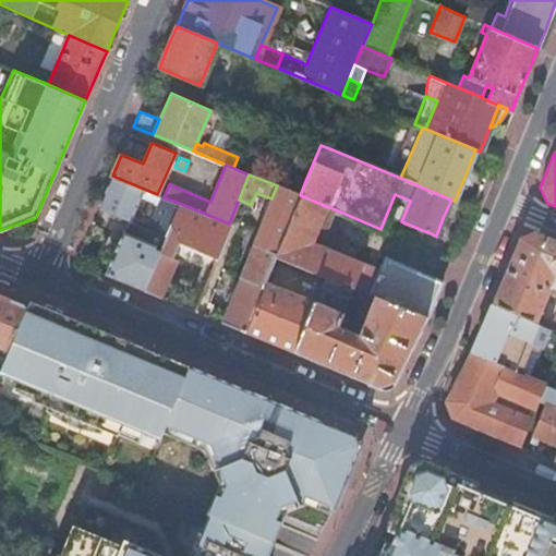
[(144,189),(112,176),(101,200),(98,207),(128,219),(131,220),(144,189)]
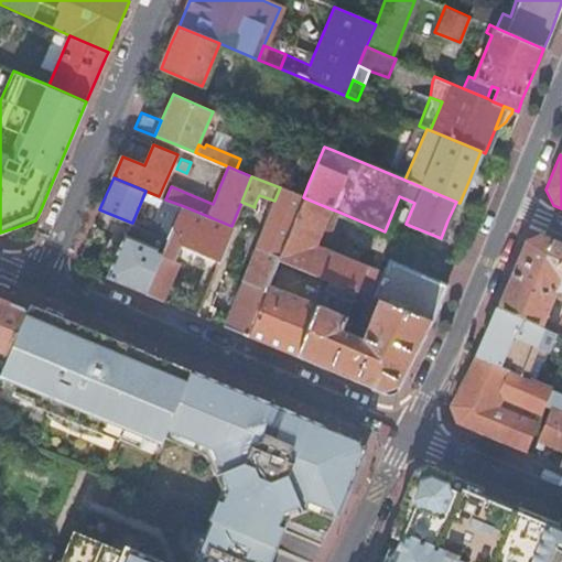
[(303,197),(309,183),(300,180),(295,194),(303,197)]
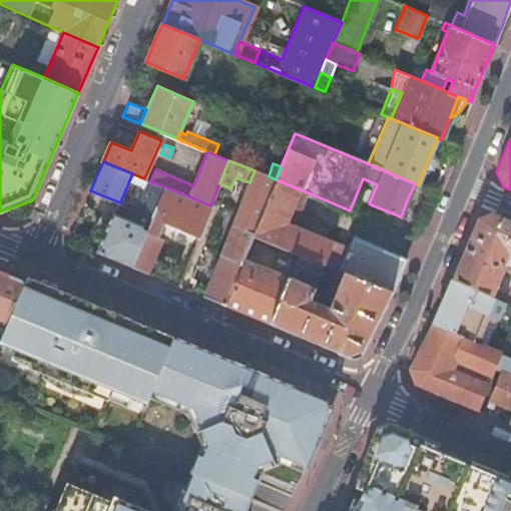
[(253,234),(276,179),(269,176),(254,170),(249,182),(213,269),(202,296),(223,305),(243,257),(253,234)]
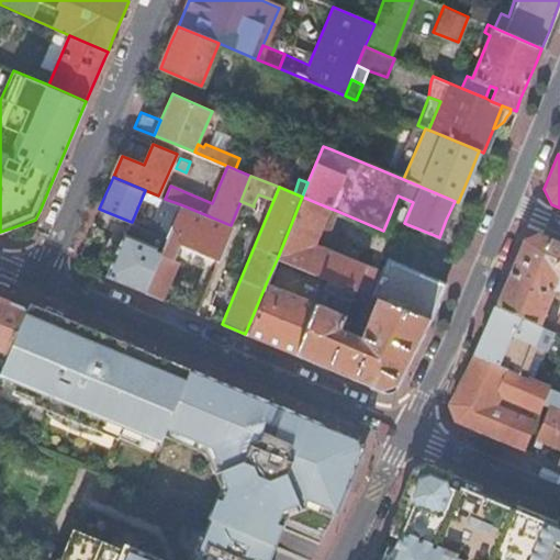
[(328,208),(302,197),(278,257),(328,278),(356,289),(366,266),(339,254),(340,250),(324,243),(321,243),(320,246),(314,244),(328,208)]
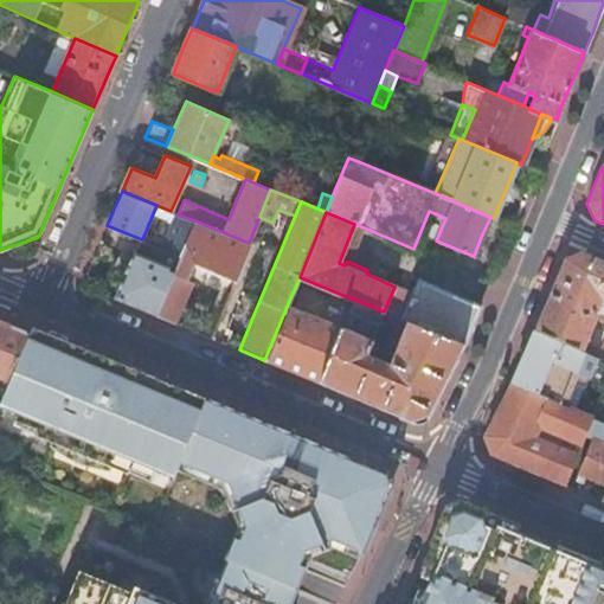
[(178,214),(177,213),(162,248),(180,255),(194,220),(178,214)]
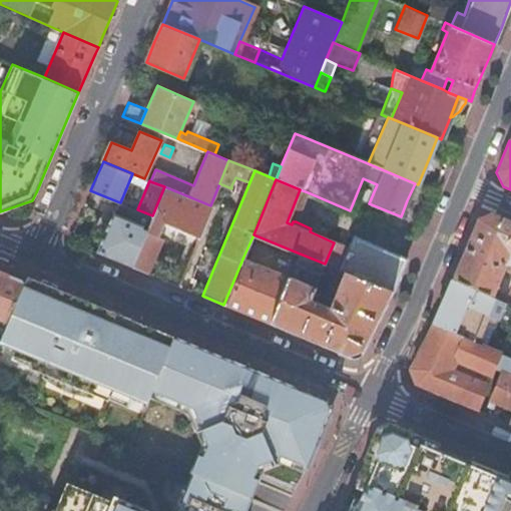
[(197,236),(210,205),(164,186),(152,215),(131,267),(146,273),(154,253),(160,238),(158,233),(163,222),(197,236)]
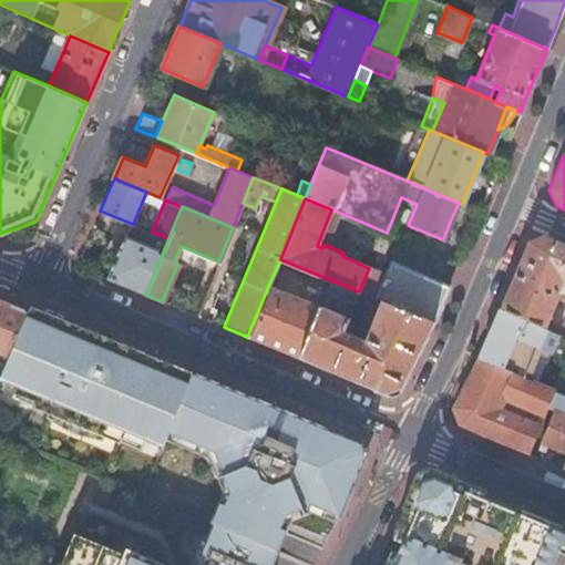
[(340,213),(331,209),(317,246),(322,248),(324,245),(327,245),(340,213)]
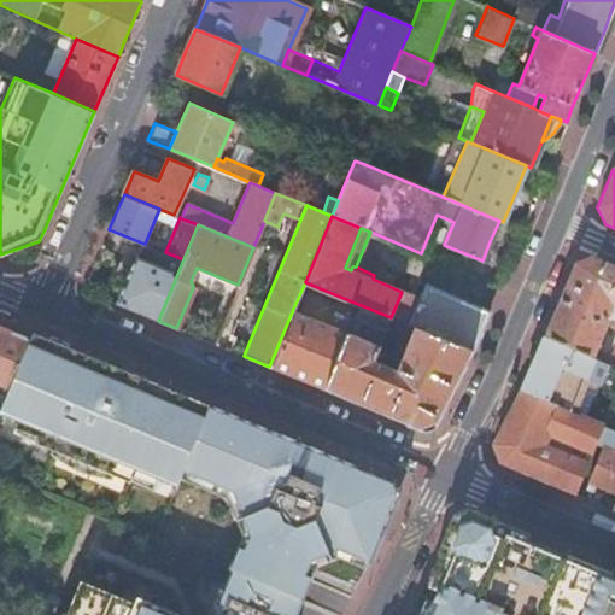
[(158,321),(183,259),(165,252),(157,249),(145,244),(141,242),(123,283),(115,303),(158,321)]
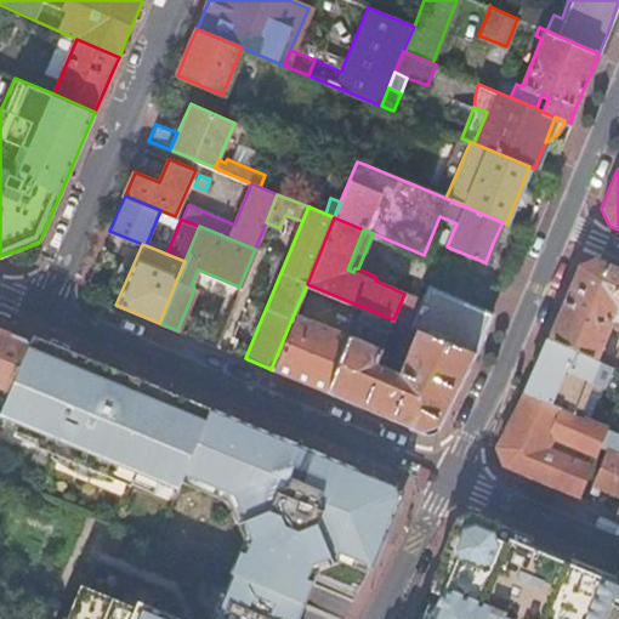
[(589,356),(618,368),(618,348),(614,359),(600,355),(611,329),(617,331),(618,325),(618,270),(595,260),(578,265),(568,288),(546,339),(581,353),(589,356)]
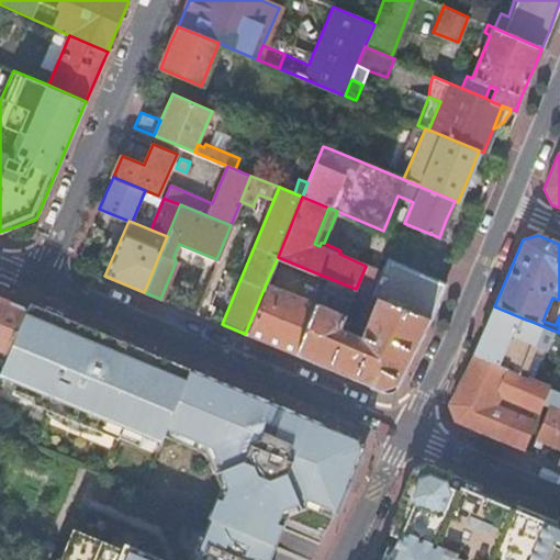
[(372,297),(429,320),(444,283),(417,272),(388,260),(372,297)]
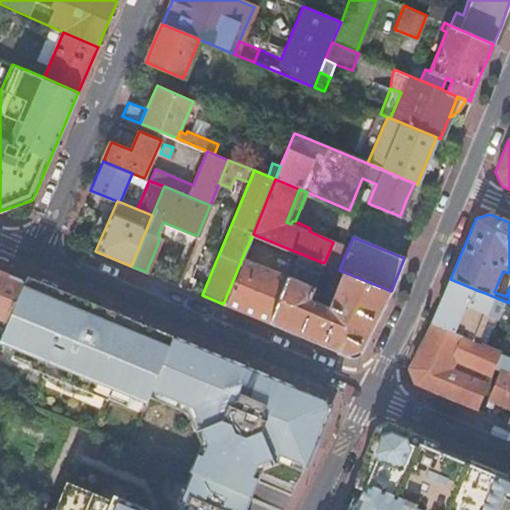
[(324,263),(299,253),(289,275),(269,323),(310,340),(347,356),(361,350),(391,291),(339,270),(336,269),(334,274),(342,277),(329,307),(311,299),(315,288),(314,287),(324,263)]
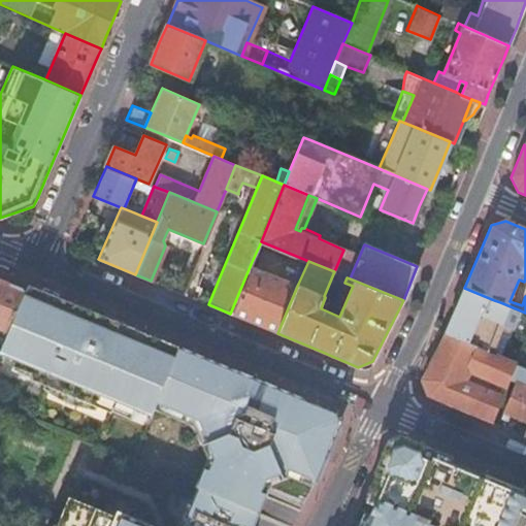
[(298,284),(251,264),(230,314),(269,330),(277,333),(298,284)]
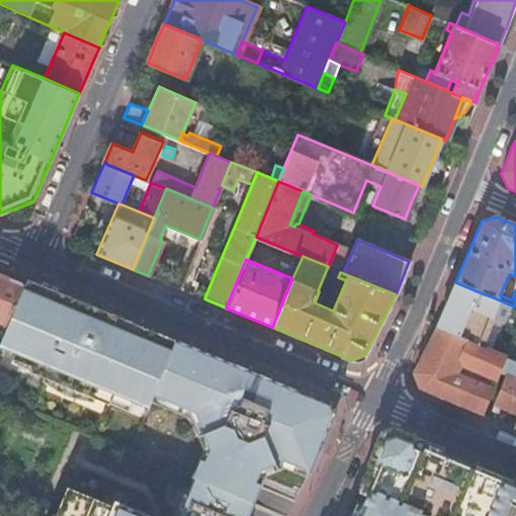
[(0,335),(1,335),(23,284),(0,274),(0,335)]
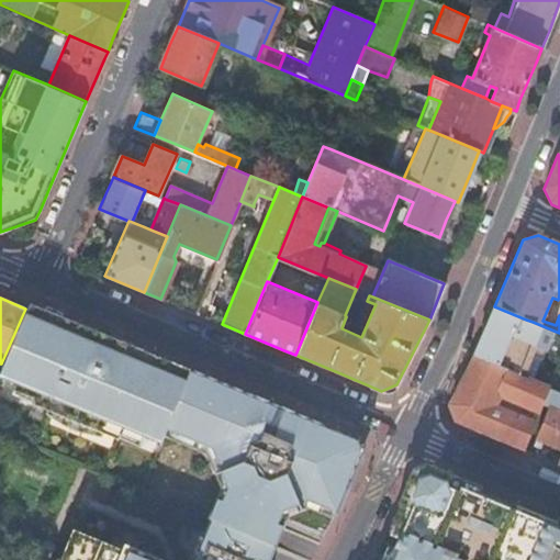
[(143,436),(146,436),(159,443),(163,435),(166,426),(188,370),(108,336),(28,303),(25,309),(1,364),(0,367),(0,376),(33,390),(54,399),(49,410),(49,411),(54,413),(86,425),(116,438),(118,438),(118,437),(122,427),(143,436)]
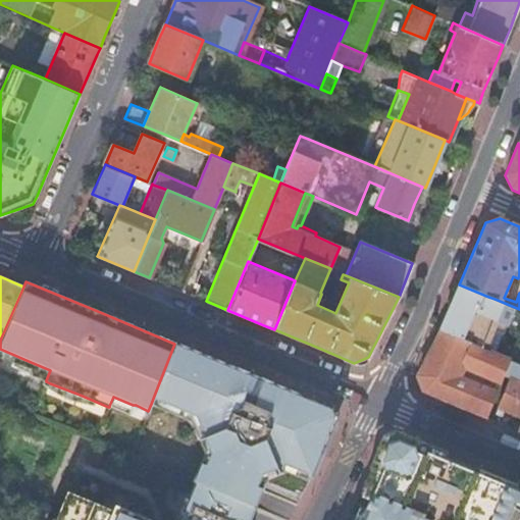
[(495,299),(459,284),(438,331),(474,347),(495,299)]
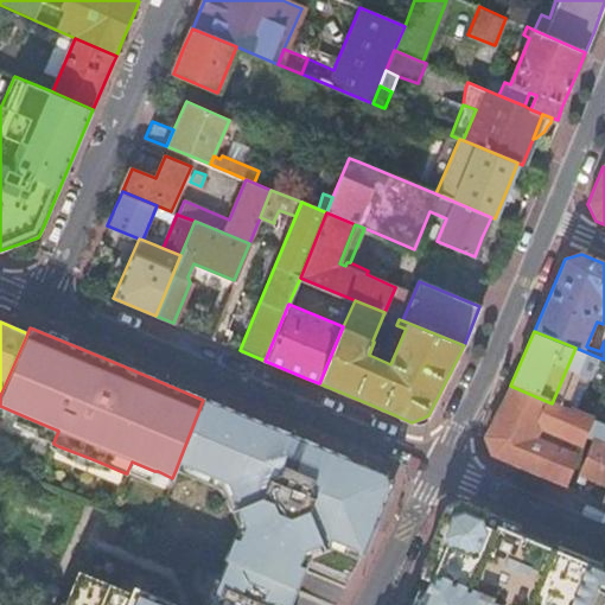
[(534,472),(565,485),(591,420),(552,403),(545,400),(510,386),(484,438),(491,454),(534,472)]
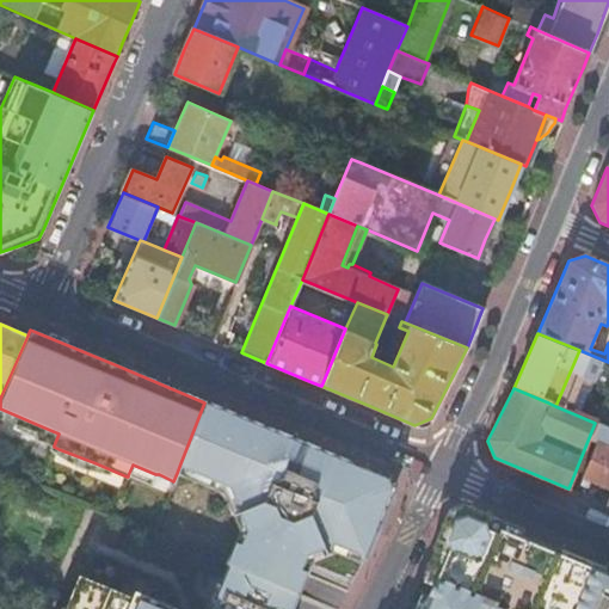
[(295,438),(204,403),(180,463),(196,469),(194,473),(231,487),(246,524),(250,526),(243,545),(237,542),(227,565),(229,566),(297,594),(307,572),(301,570),(308,551),(312,552),(334,542),(364,554),(374,529),(380,515),(391,487),(387,477),(377,473),(368,469),(295,438)]
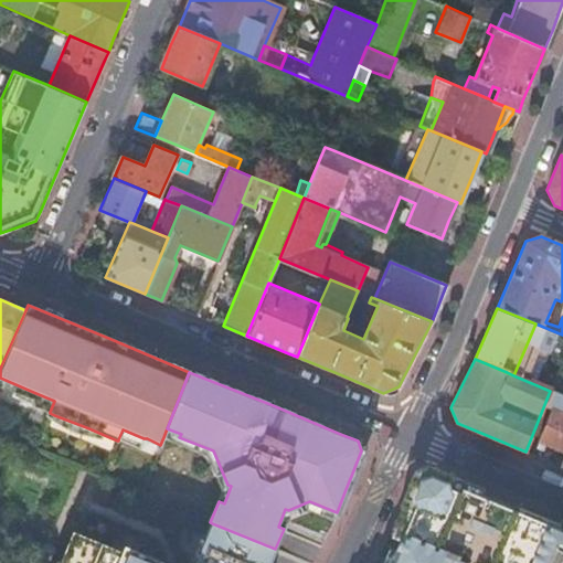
[(54,401),(33,392),(29,403),(50,412),(54,401)]
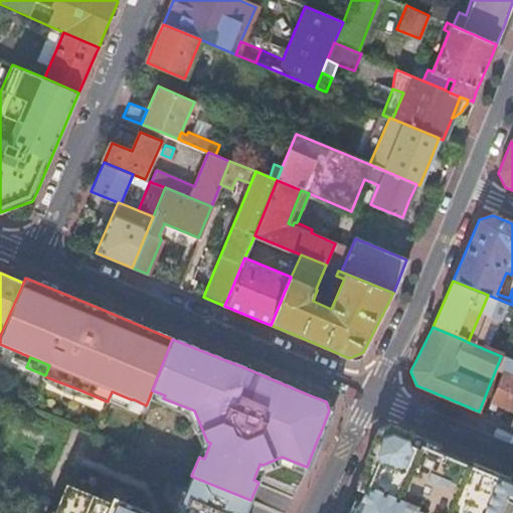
[(493,404),(512,412),(512,375),(503,371),(490,403),(493,404)]
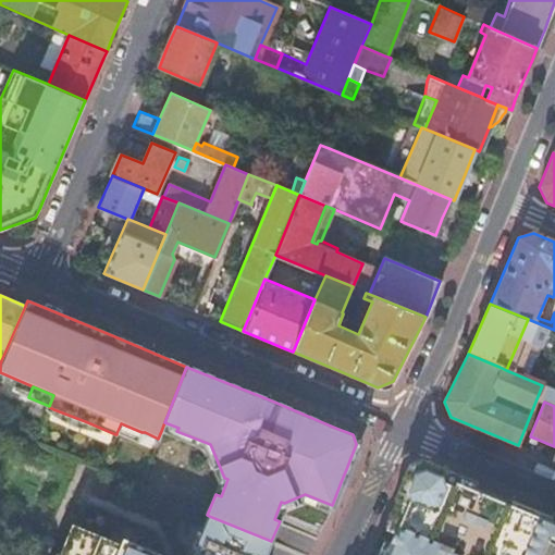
[(164,422),(161,431),(205,447),(220,482),(216,494),(221,496),(227,479),(224,478),(210,444),(176,431),(179,428),(164,422)]
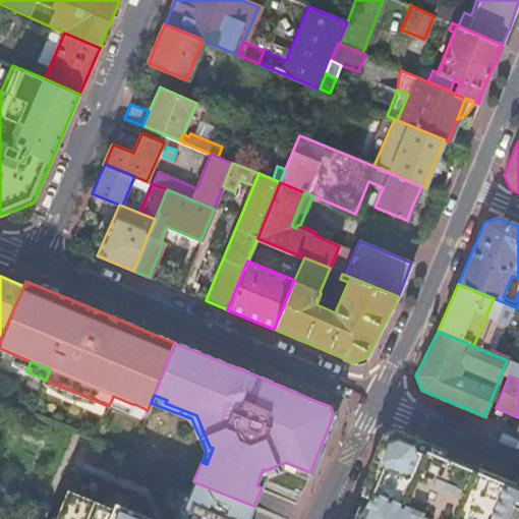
[(315,395),(313,400),(322,403),(330,406),(333,415),(324,439),(319,451),(320,452),(323,453),(336,420),(338,414),(335,402),(315,395)]
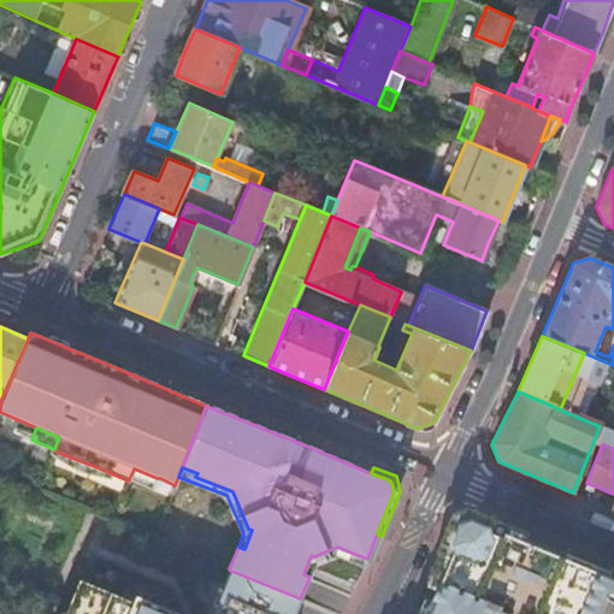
[(152,489),(157,478),(134,468),(129,479),(152,489)]
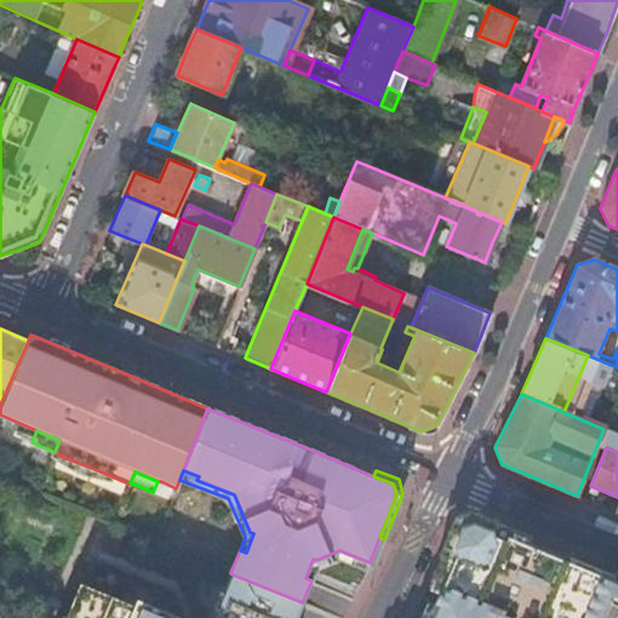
[(617,617),(617,581),(612,578),(613,576),(601,572),(514,534),(486,524),(474,519),(457,525),(450,542),(429,588),(440,593),(429,617),(617,617)]
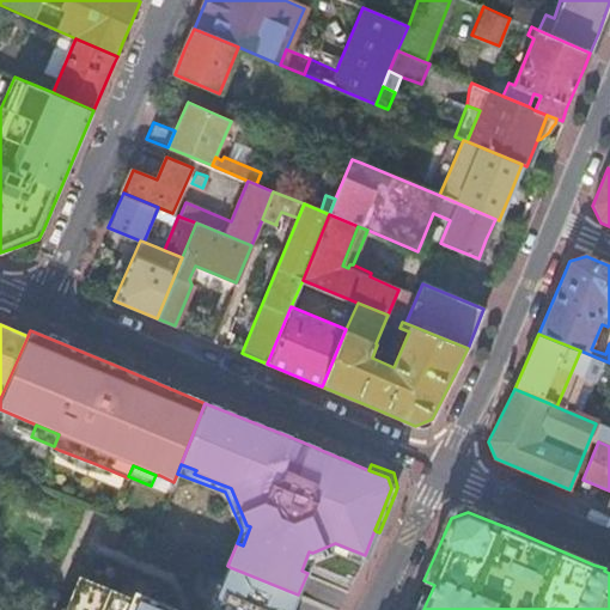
[(361,562),(365,555),(335,543),(312,553),(309,551),(302,571),(307,573),(313,561),(335,551),(361,562)]
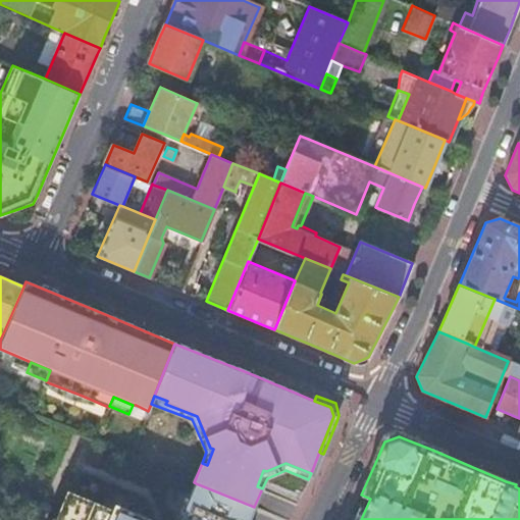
[(65,497),(64,499),(56,518),(55,519),(248,519),(254,507),(196,483),(190,499),(184,514),(182,519),(180,519),(139,519),(122,513),(67,490),(65,497)]
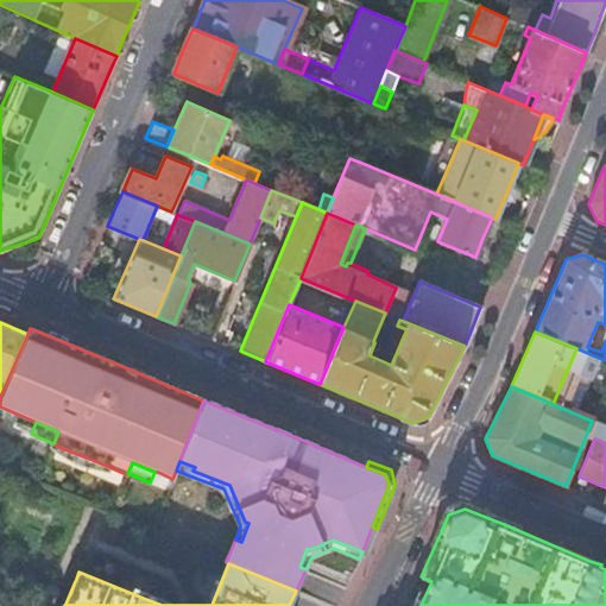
[(214,599),(221,581),(215,579),(207,597),(214,599)]
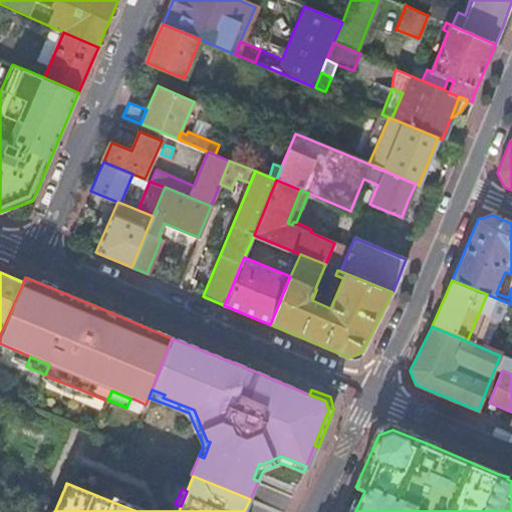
[(123,500),(120,505),(137,511),(147,511),(148,510),(123,500)]
